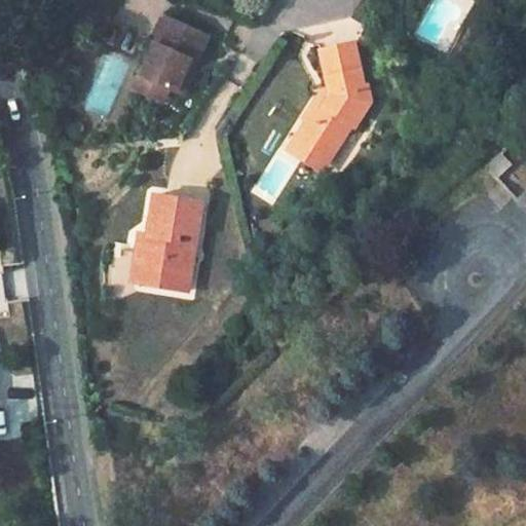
[(193,77),(211,39),(165,16),(138,78),(178,97),(188,75),(193,77)]
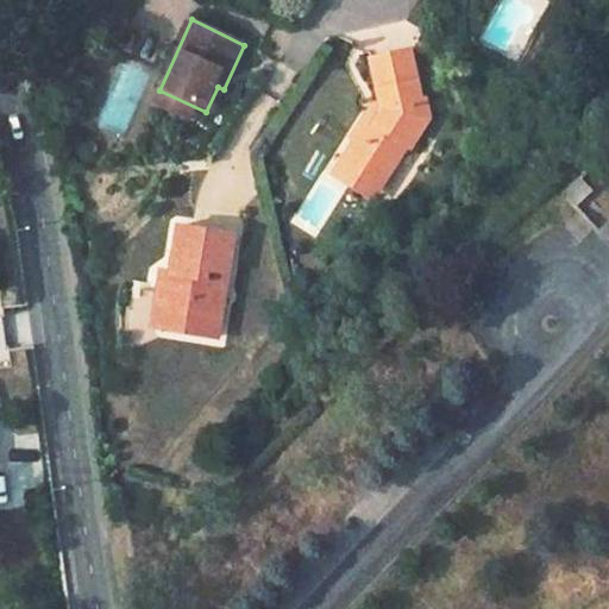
[(372,106),(353,136),(357,140),(344,161),(383,187),(408,146),(412,149),(433,118),(429,101),(425,102),(415,52),(370,63),(378,105),(372,106)]
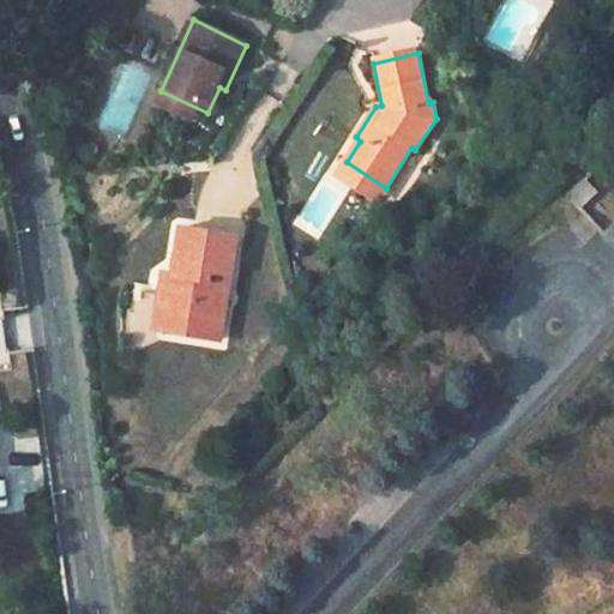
[(386,188),(347,162),(338,176),(378,202),(386,188)]
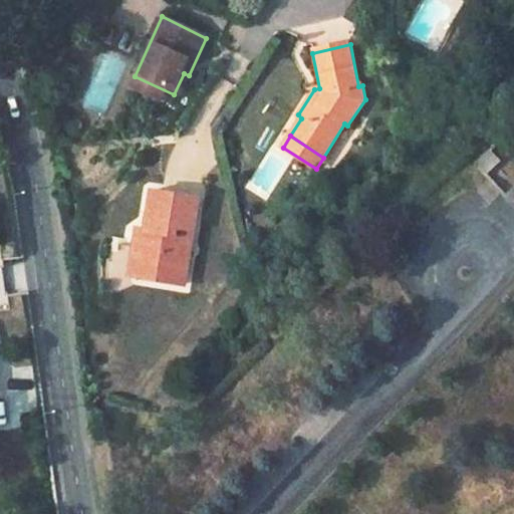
[(491,147),(475,161),(485,174),(502,160),(491,147)]
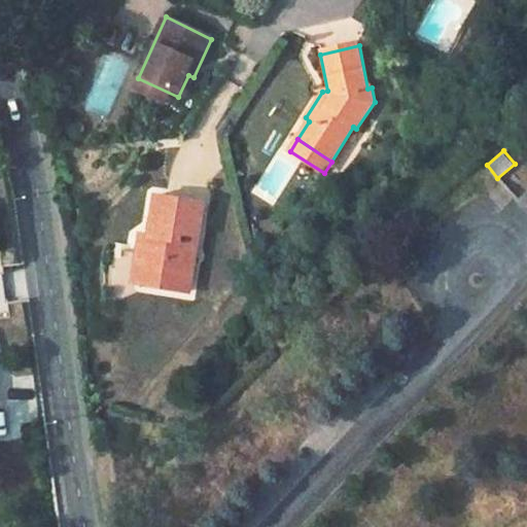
[(526,190),(516,202),(526,213),(526,190)]
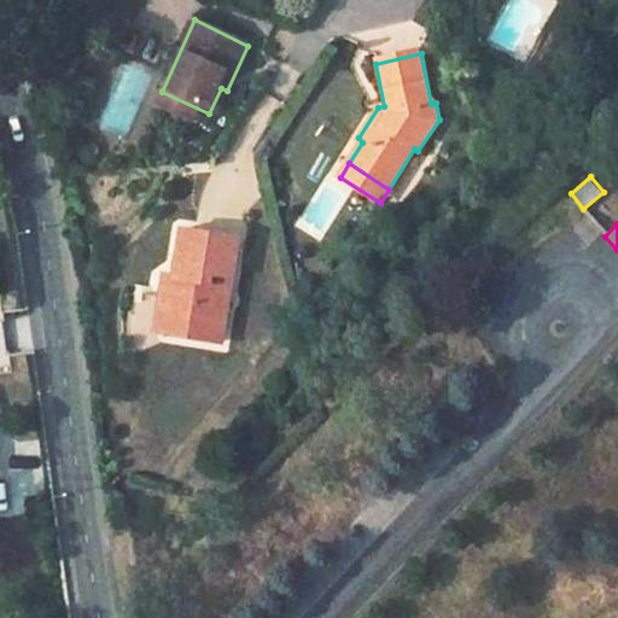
[(219,344),(237,239),(180,228),(172,279),(161,278),(157,303),(172,305),(168,327),(193,331),(191,339),(219,344)]
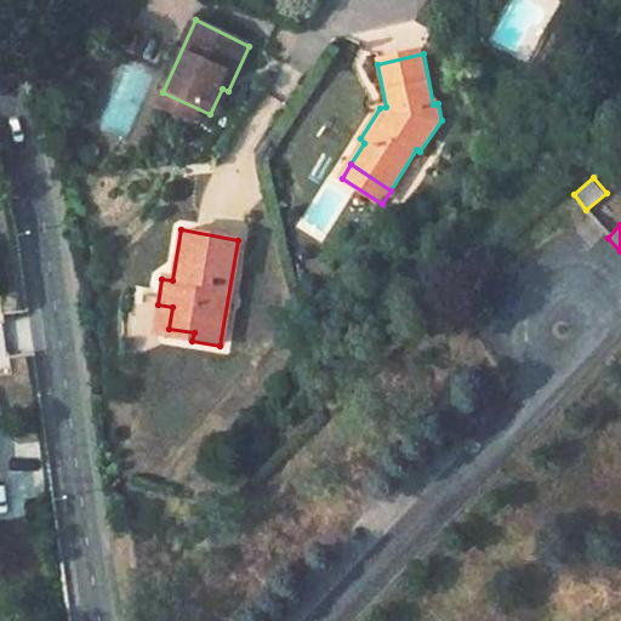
[(153,335),(192,341),(194,332),(169,329),(172,307),(158,305),(153,335)]
